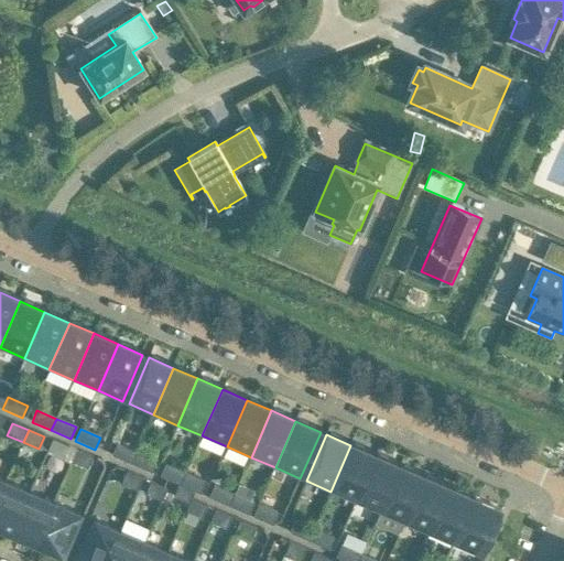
[(63,460),(68,448),(53,441),(47,453),(63,460)]
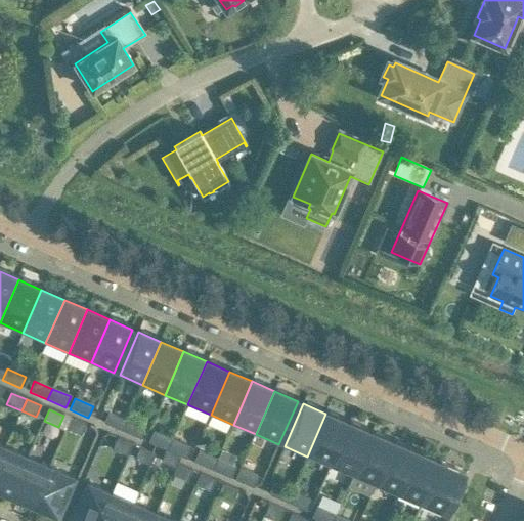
[(122,432),(127,421),(110,414),(104,424),(122,432)]
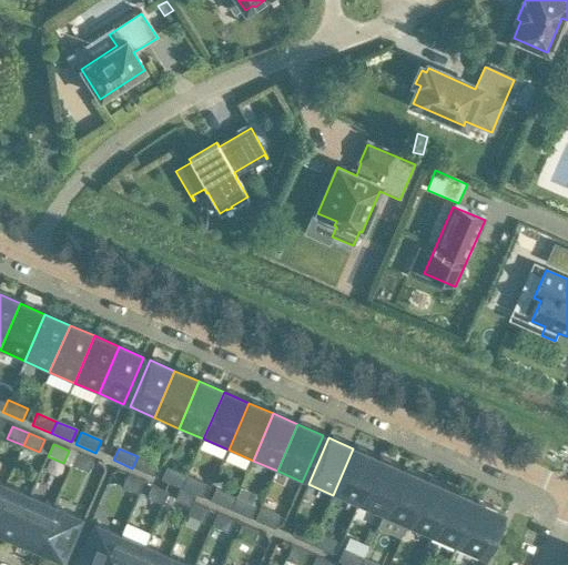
[(357,506),(378,458),(353,449),(333,495),(357,506)]
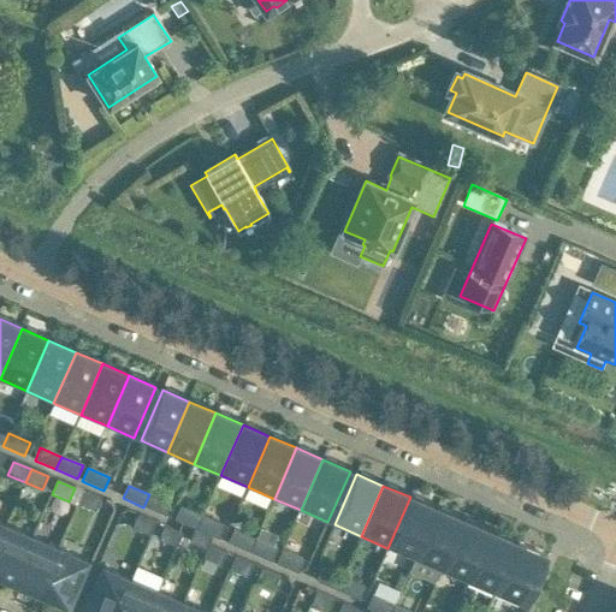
[(95,514),(101,500),(84,492),(78,505),(95,514)]
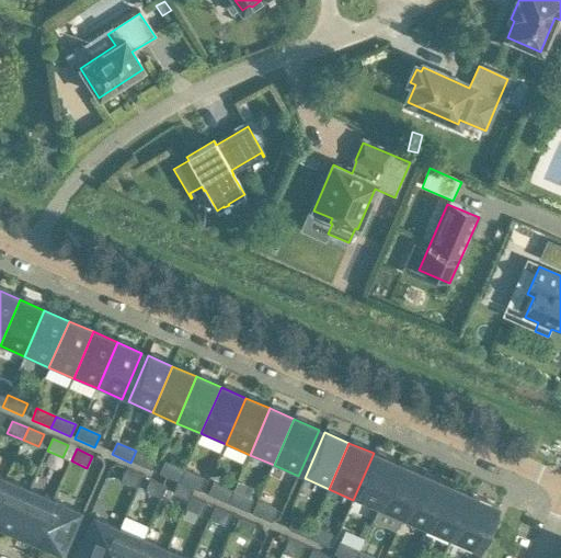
[(156,459),(136,451),(130,463),(150,471),(156,459)]
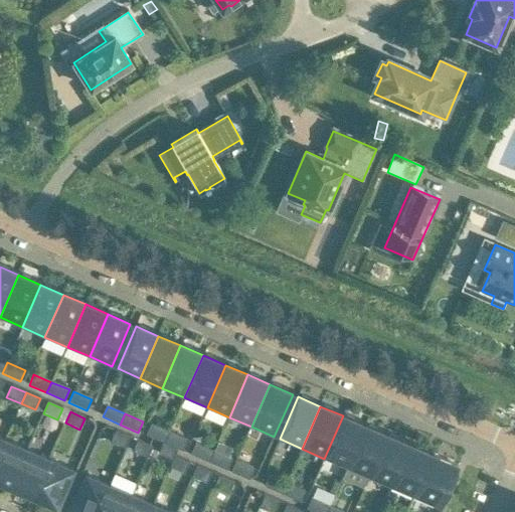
[(346,468),(365,425),(343,415),(324,459),(346,468)]
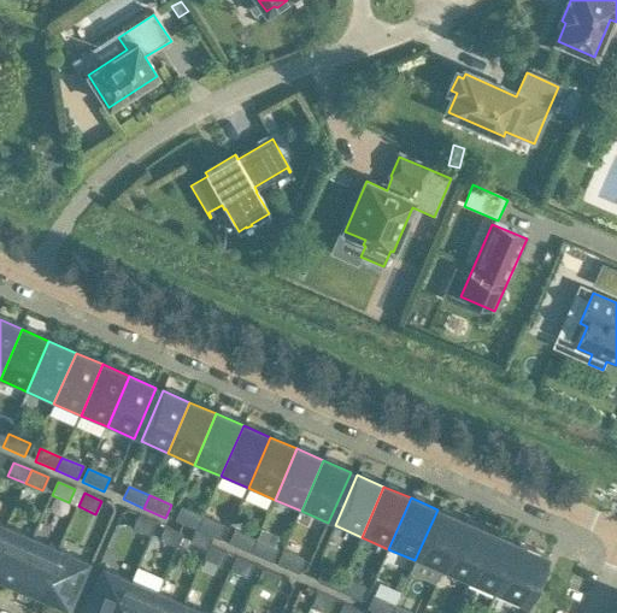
[(197,531),(203,518),(182,510),(176,523),(195,530),(197,531)]
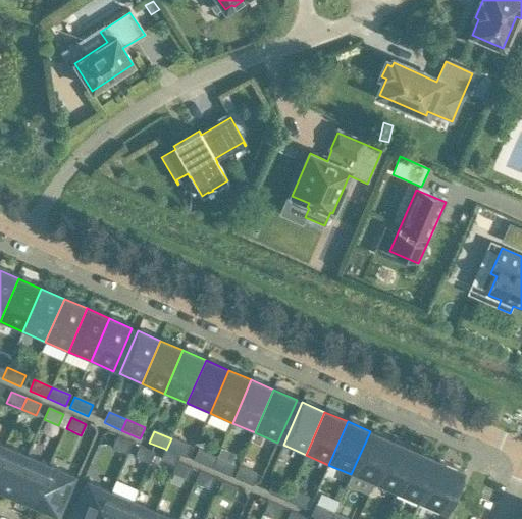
[(374,484),(393,442),(370,431),(351,474),(374,484)]
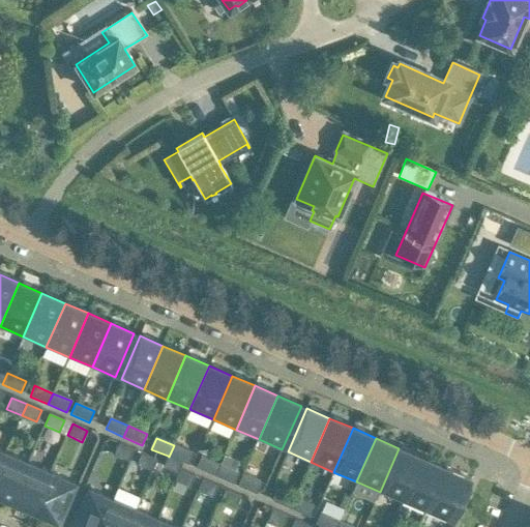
[(129,462),(135,450),(119,444),(114,456),(129,462)]
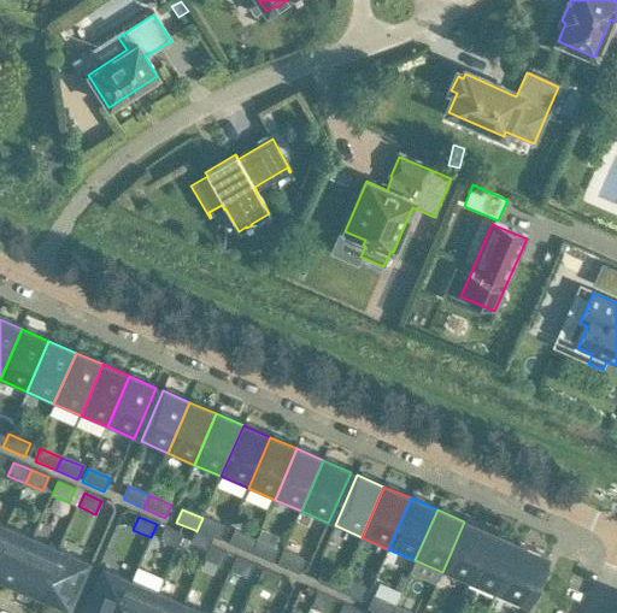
[(224,528),(203,518),(197,531),(213,538),(218,541),(224,528)]
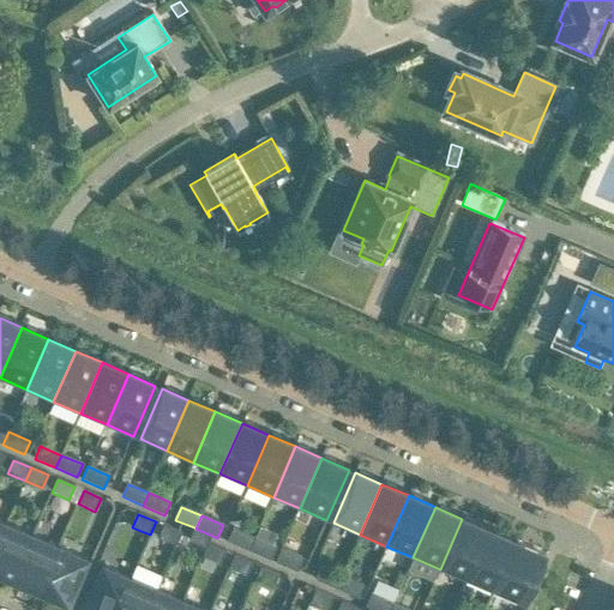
[(467,580),(488,530),(462,519),(440,569),(467,580)]
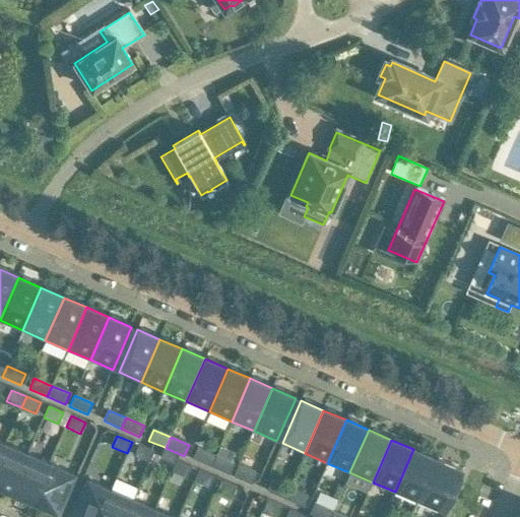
[(149,463),(153,452),(139,445),(134,456),(149,463)]
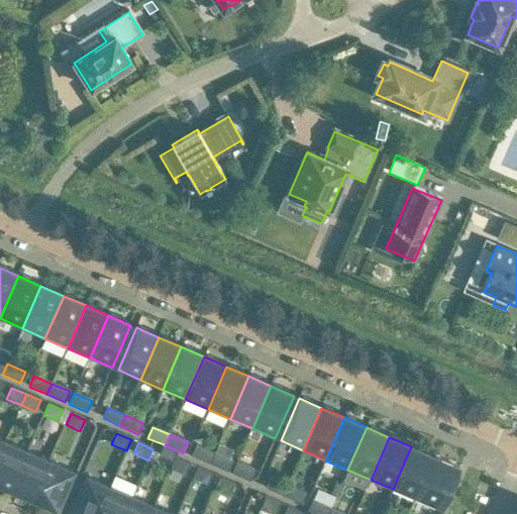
[(0,484),(11,490),(27,452),(5,443),(0,453),(0,484)]
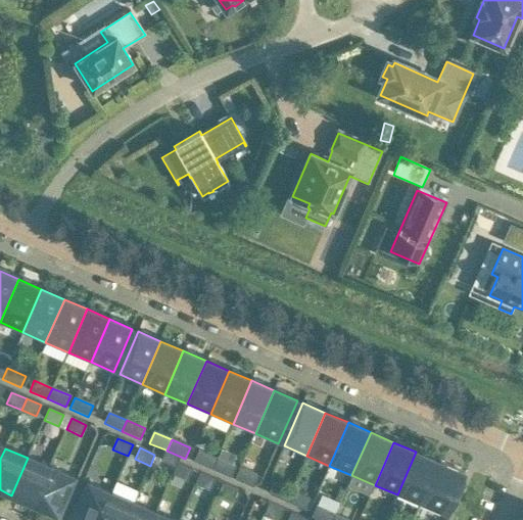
[(176,468),(178,464),(181,457),(167,451),(165,450),(160,462),(176,468)]
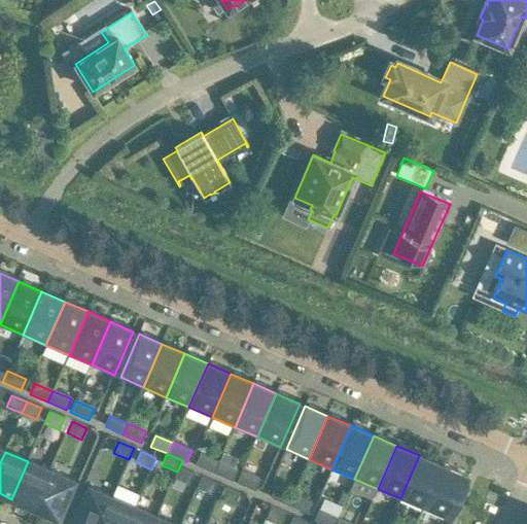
[(214,474),(218,463),(201,455),(196,466),(214,474)]
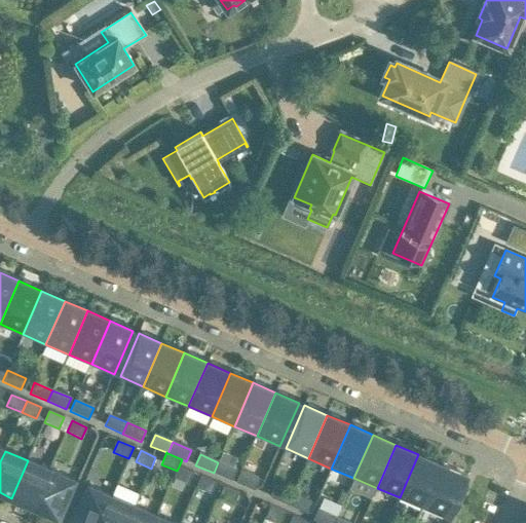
[(422,508),(441,464),(418,454),(400,497),(422,508)]
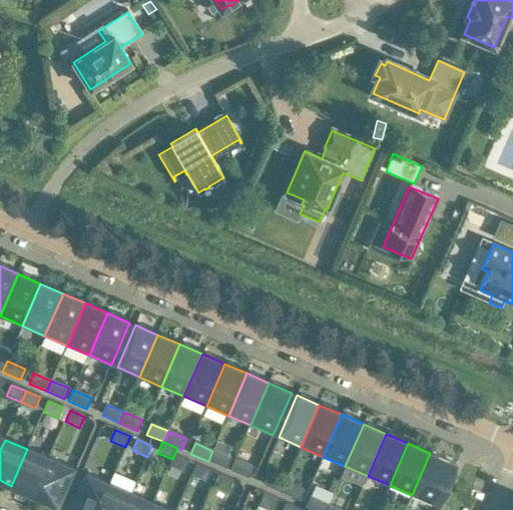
[(33,495),(49,459),(27,449),(11,486),(33,495)]
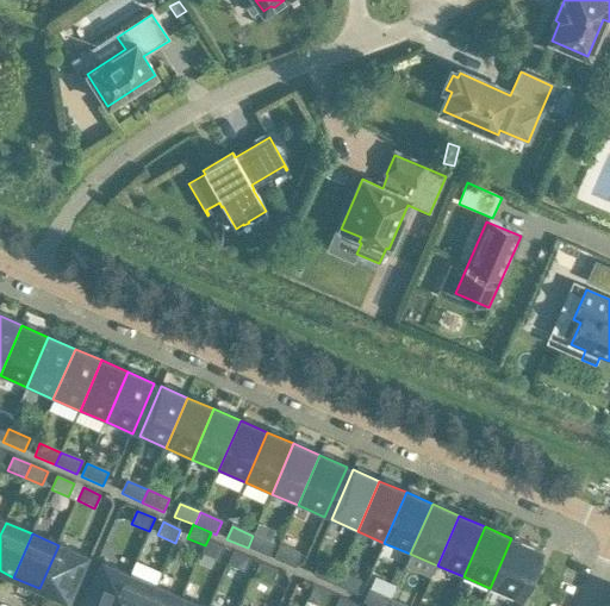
[(274,544),(253,536),(248,548),(268,557),(274,544)]
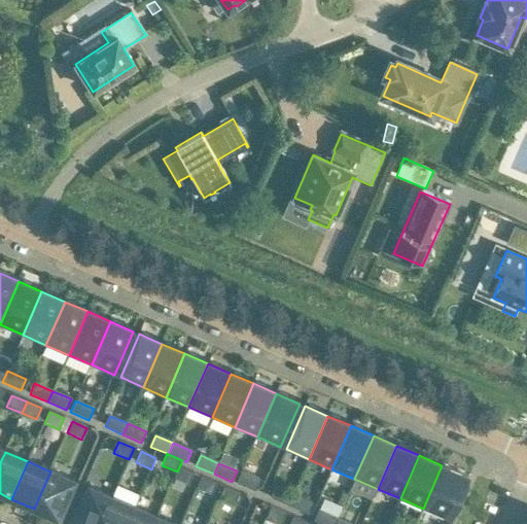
[(465,476),(442,465),(423,509),(446,519),(465,476)]
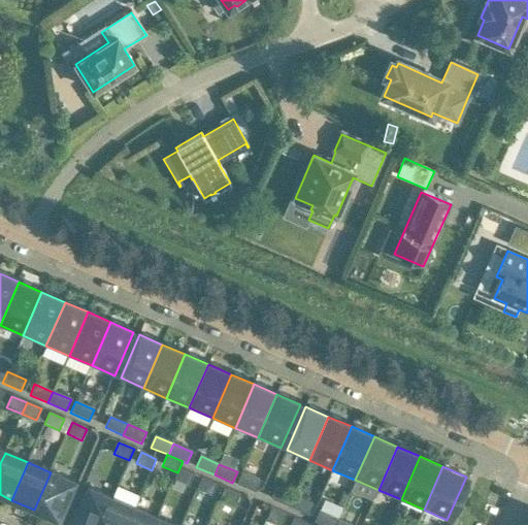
[(189,487),(194,476),(179,468),(177,472),(174,480),(189,487)]
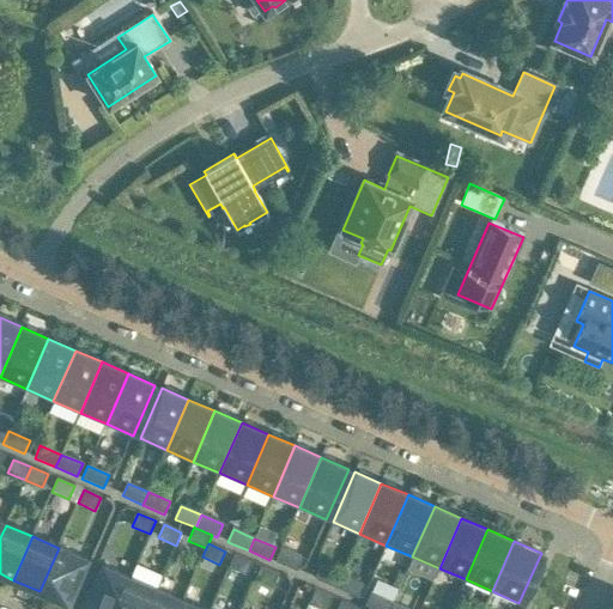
[(66,604),(86,559),(84,558),(84,559),(59,548),(40,591),(65,602),(65,603),(66,604)]
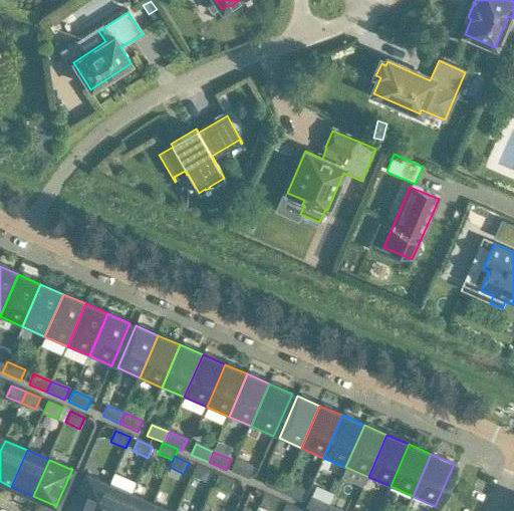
[(235,461),(231,472),(248,479),(253,469),(235,461)]
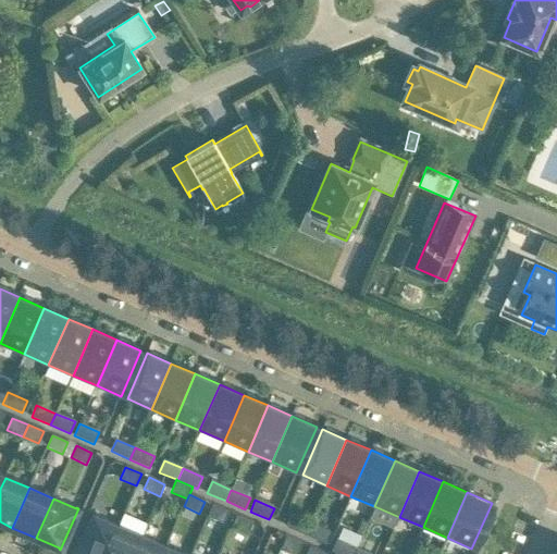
[(223,524),(229,512),(213,505),(208,517),(223,524)]
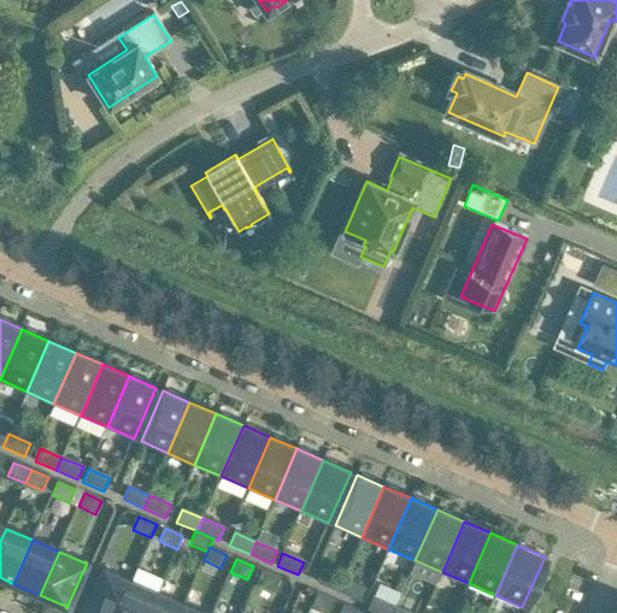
[(117,612),(130,583),(105,572),(105,571),(104,570),(84,612),(117,612)]
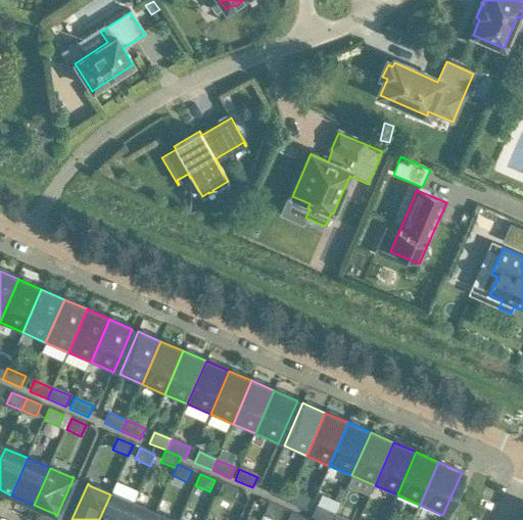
[(233,502),(237,489),(223,483),(218,494),(233,502)]
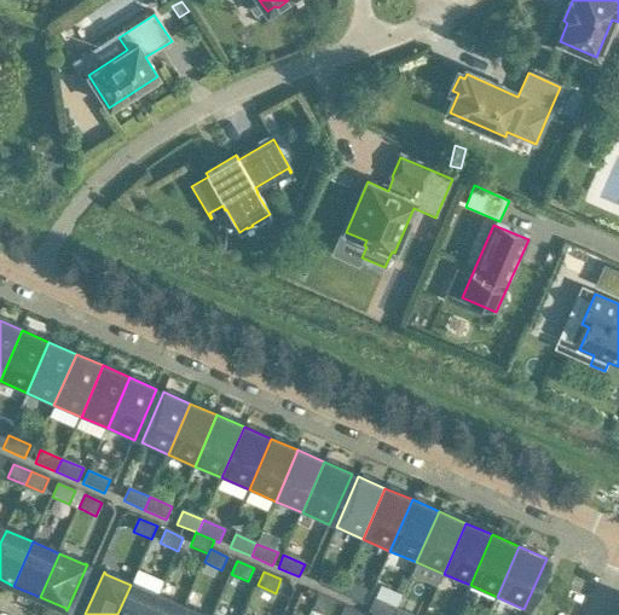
[(340,595),(345,581),(324,573),(318,585),(340,595)]
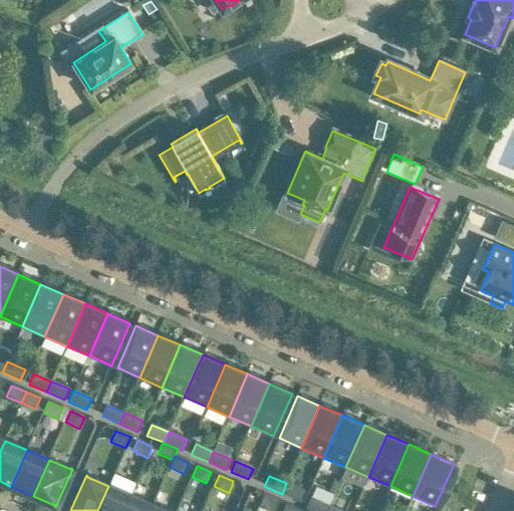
[(304,491),(286,483),(282,494),(299,502),(304,491)]
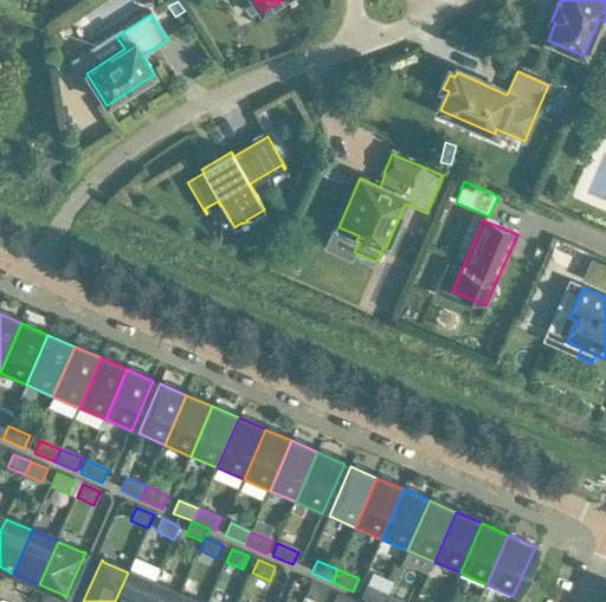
[(146,601),(154,584),(128,573),(115,601),(146,601)]
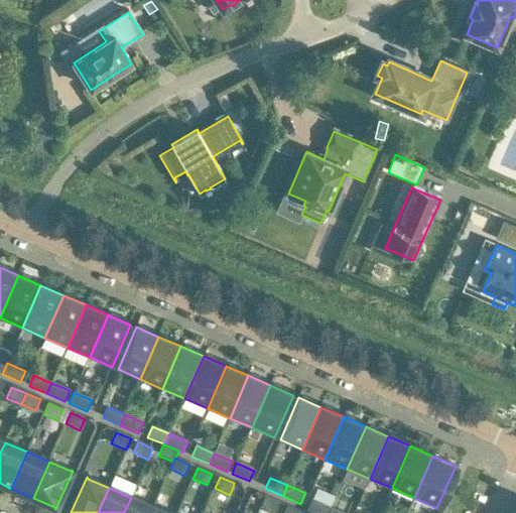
[(276,512),(279,503),(265,497),(260,508),(270,512),(276,512)]
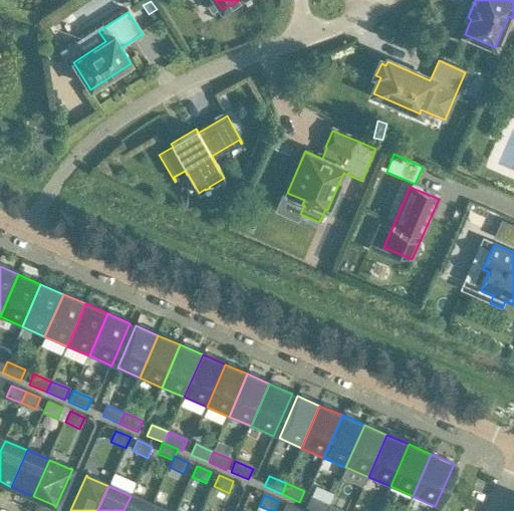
[(151,510),(153,505),(131,496),(123,510),(151,510)]
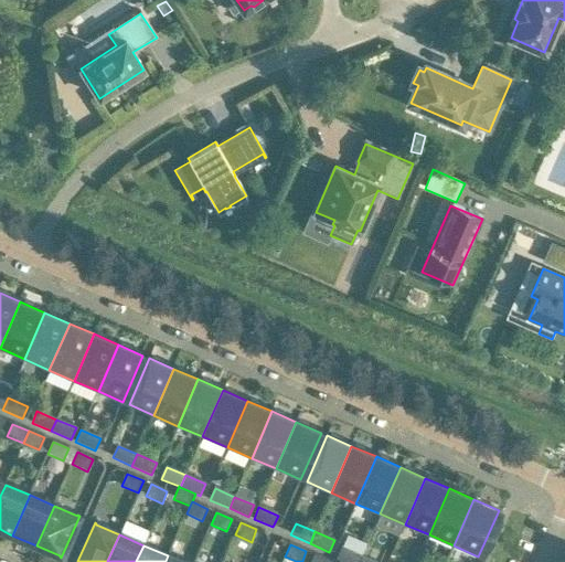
[(360,561),(362,557),(342,549),(339,555),(338,560),(340,561),(360,561)]
